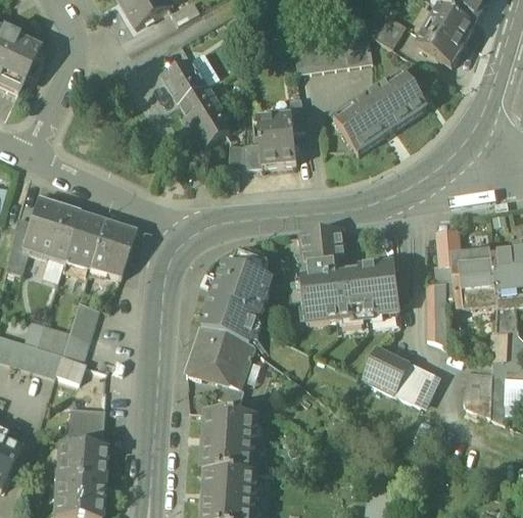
[(119,0),(137,30),(169,9),(162,0),(119,0)]
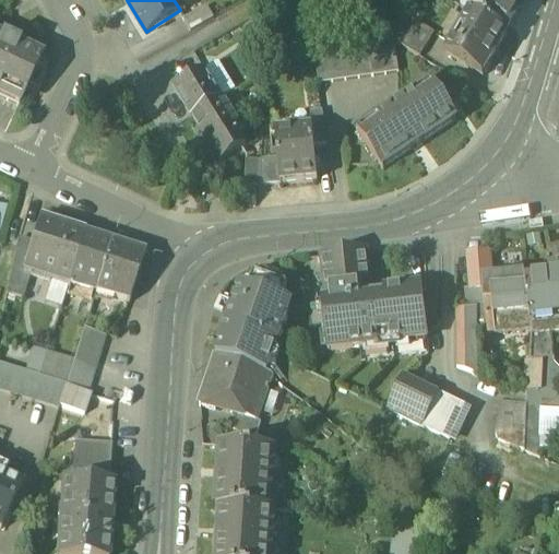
[(461,0),(460,2),(471,9),(506,30),(522,0),(461,0)]
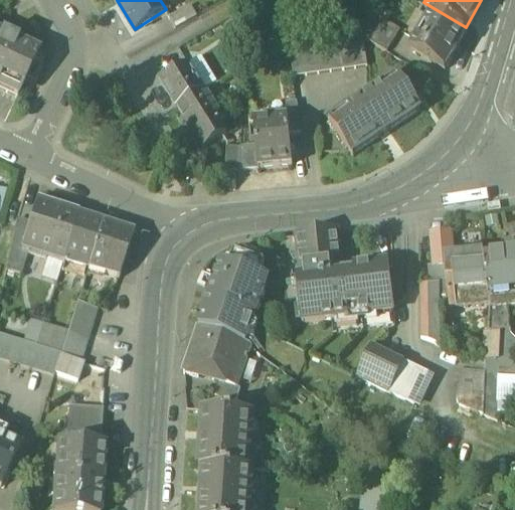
[(192,15),(187,5),(169,15),(174,25),(192,15)]
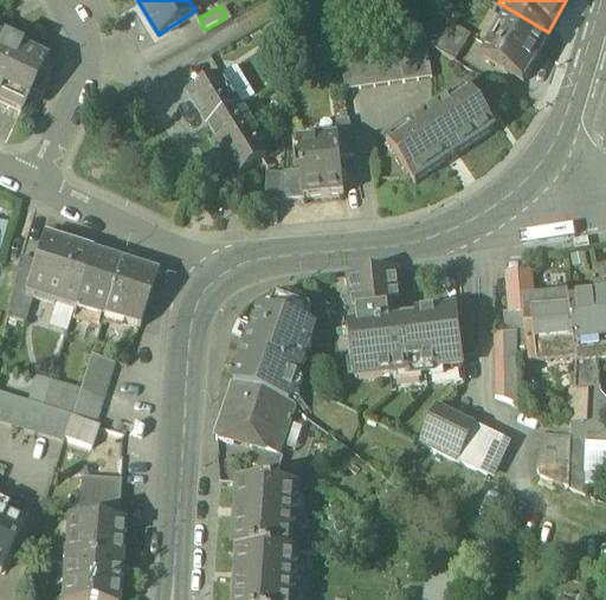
[(548,32),(510,10),(483,56),(523,79),(530,68),(529,68),(549,33),(548,32)]
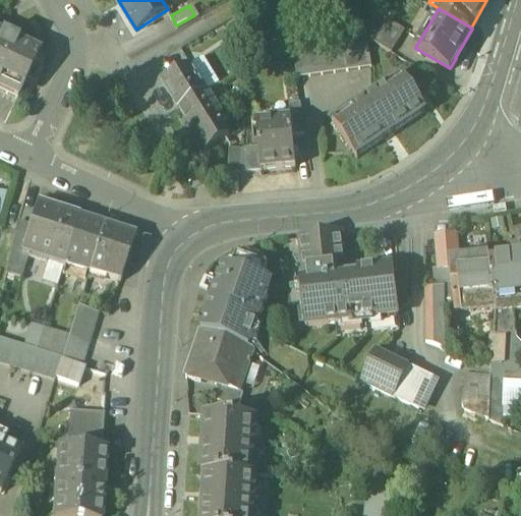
[(385,15),(370,38),(391,49),(404,27),(385,15)]
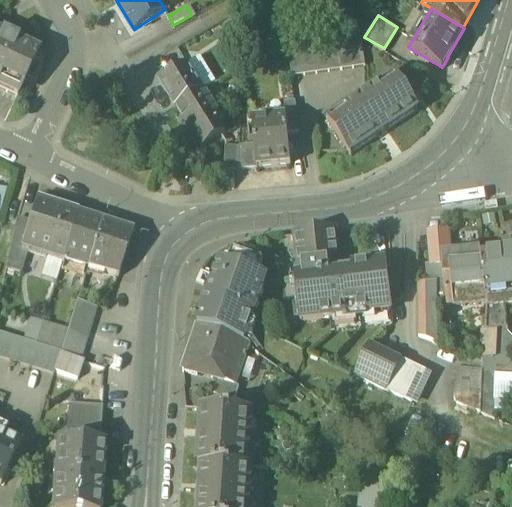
[(0,34),(0,84),(17,92),(35,52),(16,43),(17,40),(1,33),(0,34)]
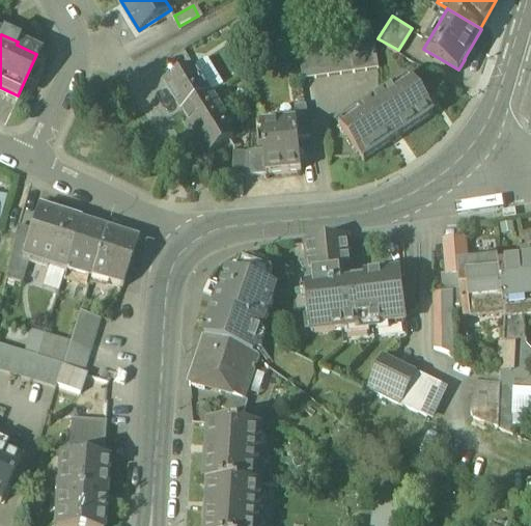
[(374,43),(299,53),(302,77),(379,65),(374,43)]
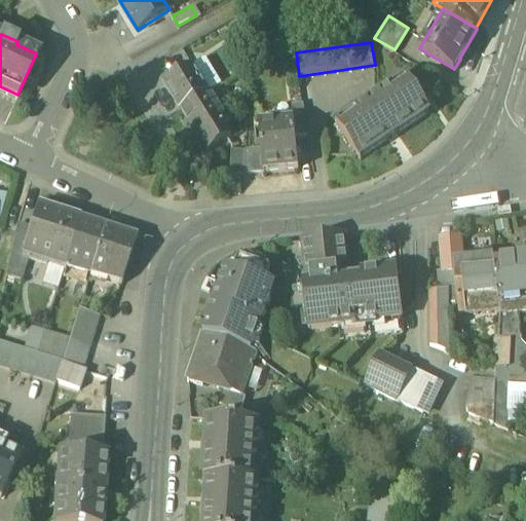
[(174,74),(163,80),(180,107),(208,89),(191,63),(184,68),(174,74)]
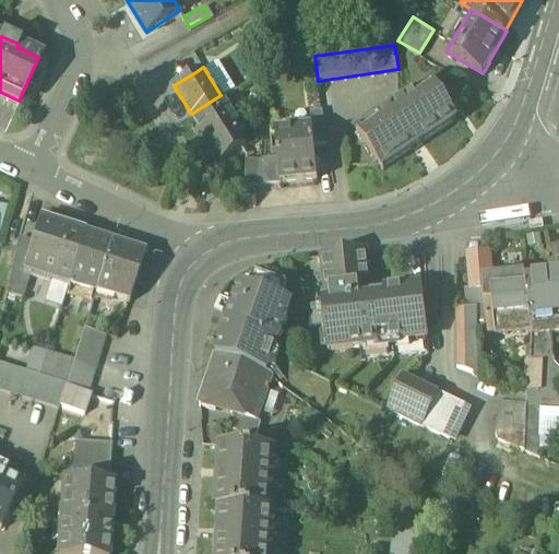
[(193,68),(182,74),(185,79),(195,72),(193,68)]
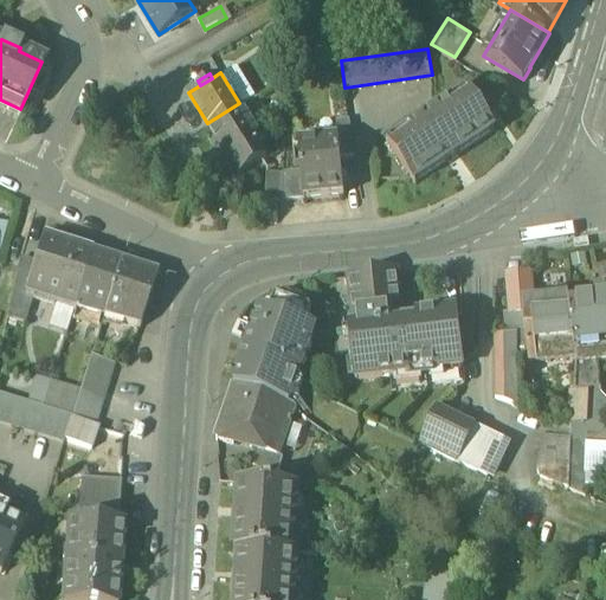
[(468,88),(387,140),(414,180),(494,127),(468,88)]
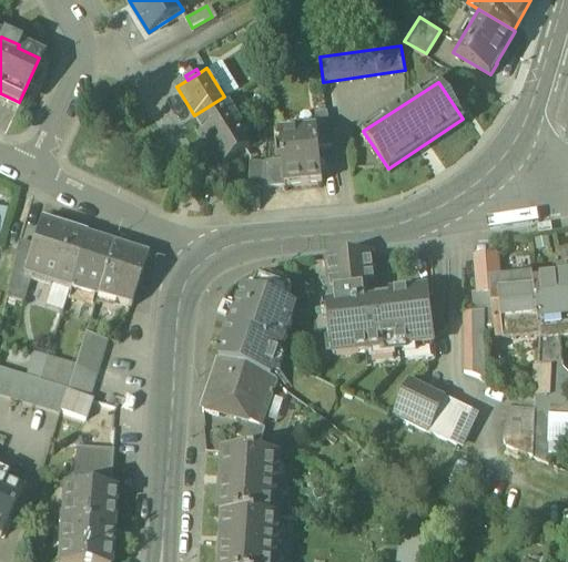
[(224,96),(194,115),(223,162),(245,149),(237,135),(249,129),(227,95),(224,96)]
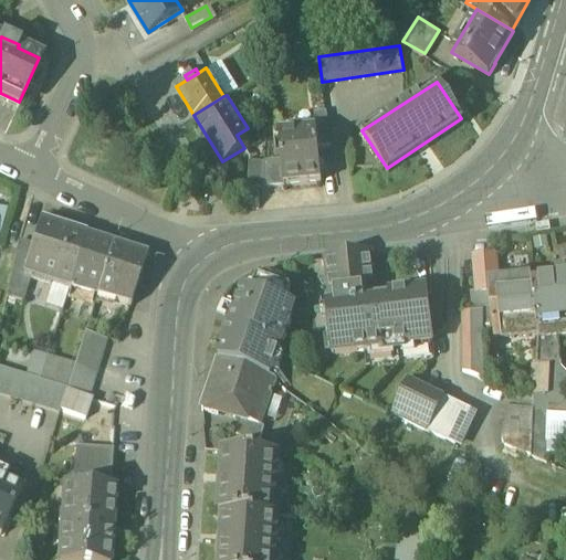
[(326,108),(314,109),(315,126),(316,126),(317,144),(332,143),(326,108)]
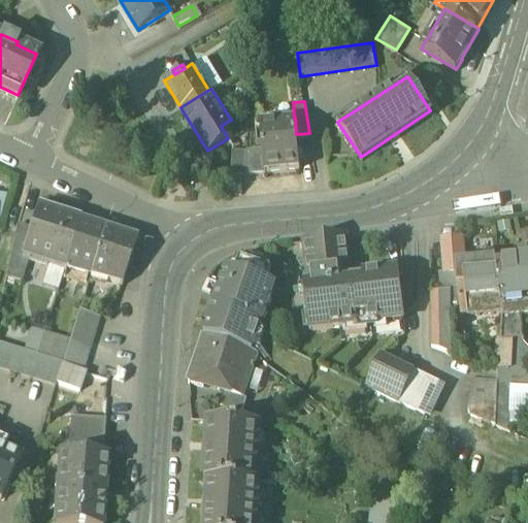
[(294,118),(260,121),(262,145),(264,170),(299,167),(296,134),(295,118),(294,118)]
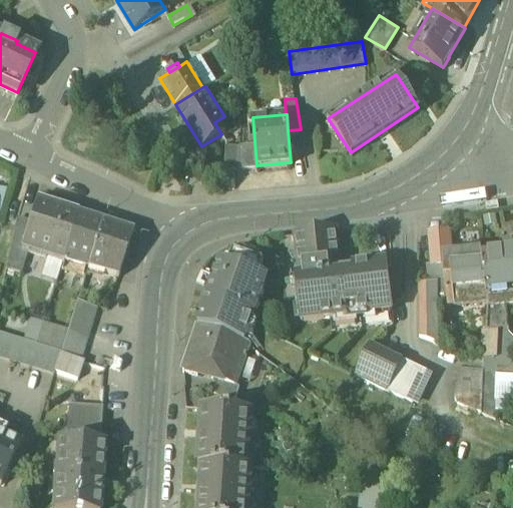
[(254,141),(239,142),(239,145),(238,166),(257,165),(254,141)]
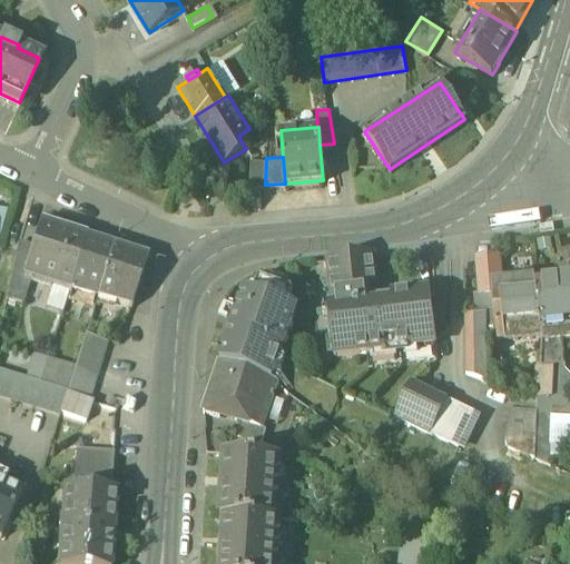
[(266,161),(251,160),(249,186),(265,187),(265,185),(266,161)]
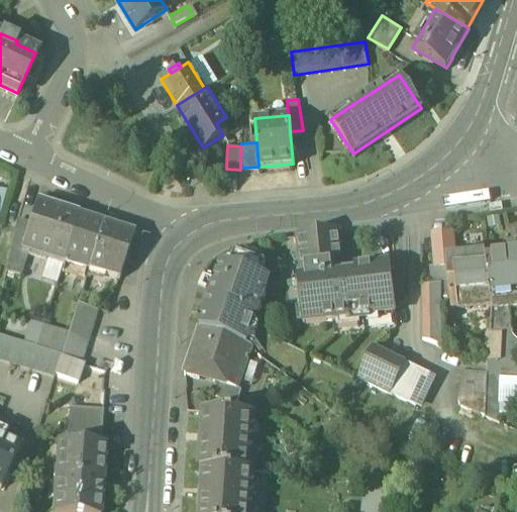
[(78,212),(36,198),(29,221),(26,228),(28,229),(22,247),(28,249),(62,261),(62,262),(63,262),(78,212)]
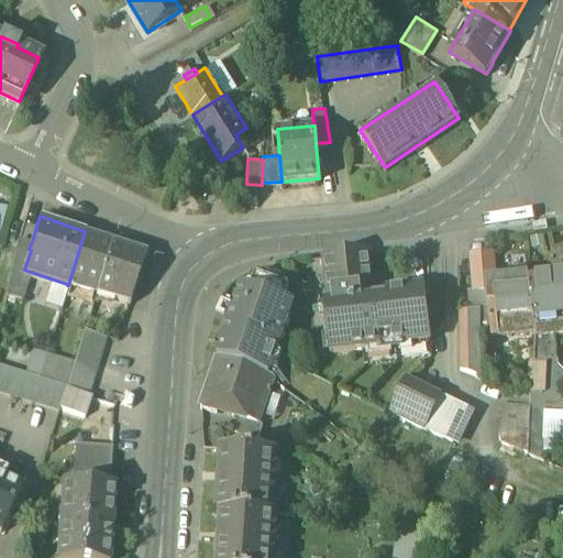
[(112,240),(85,231),(68,285),(68,286),(88,292),(87,296),(92,298),(95,293),(112,240)]
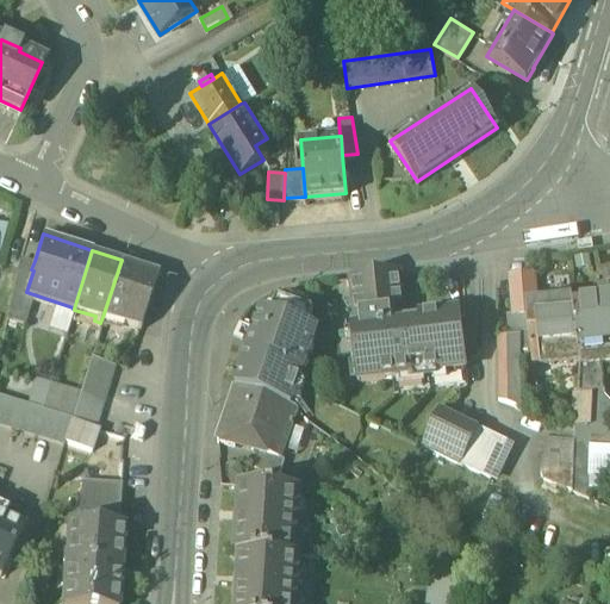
[(35,261),(20,256),(18,262),(6,315),(25,321),(33,294),(26,292),(33,271),(31,269),(35,261)]
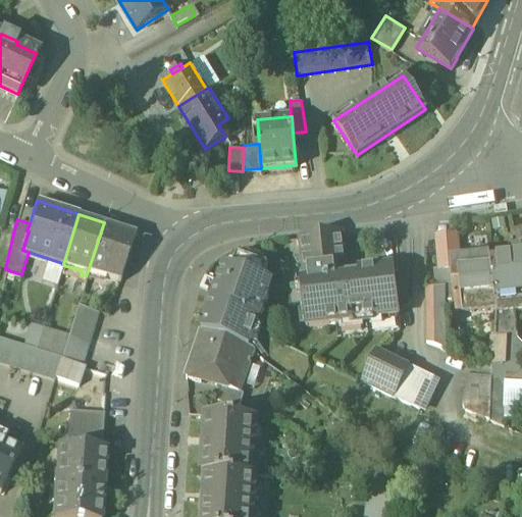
[(104,222),(88,271),(119,279),(136,233),(104,222)]
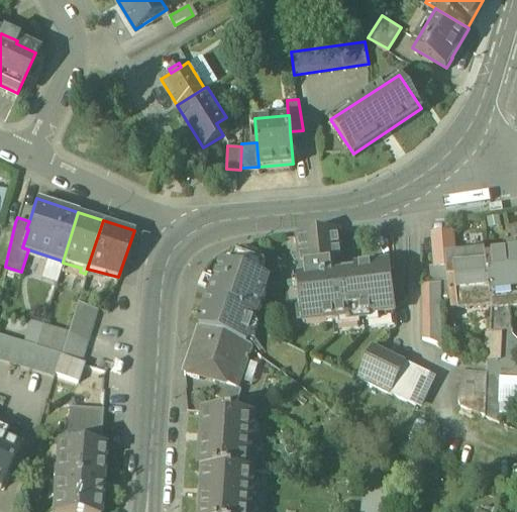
[(389,262),(355,266),(356,272),(331,275),(330,264),(341,263),(337,227),(297,232),(301,267),(305,267),(306,275),(298,276),(303,320),(336,317),(335,310),(344,309),(345,316),(394,310),(389,262)]
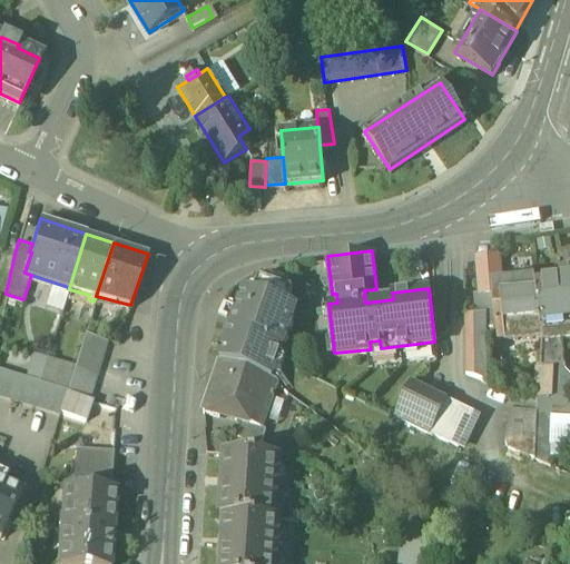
[(534,278),(501,282),(498,254),(477,256),(481,312),(483,312),(484,339),(498,338),(499,338),(540,335),(541,334),(536,279),(534,279),(534,278)]
